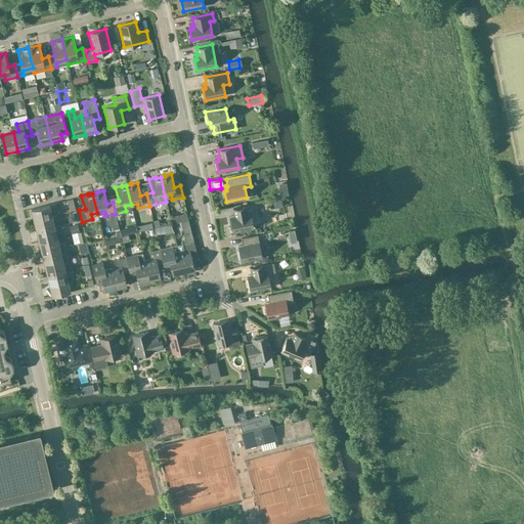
[(34,220),(52,216),(50,211),(57,210),(55,203),(31,209),(34,220)]
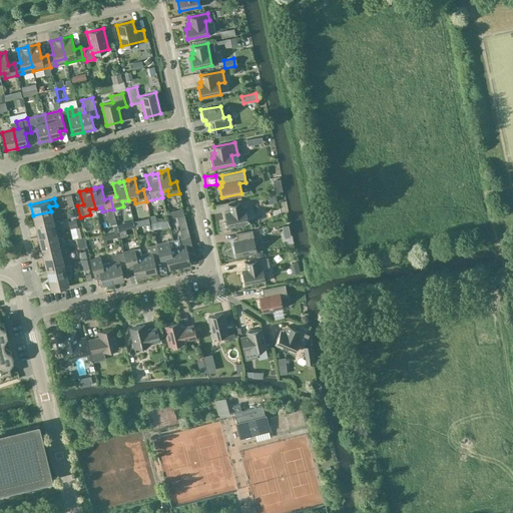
[(247,200),(227,204),(229,211),(227,211),(228,216),(225,216),(227,227),(247,223),(244,208),(249,207),(247,200)]
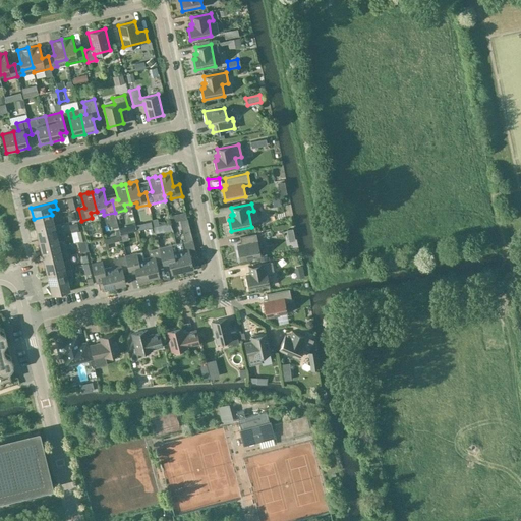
[(36,229),(60,224),(54,225),(52,215),(34,219),(36,229)]
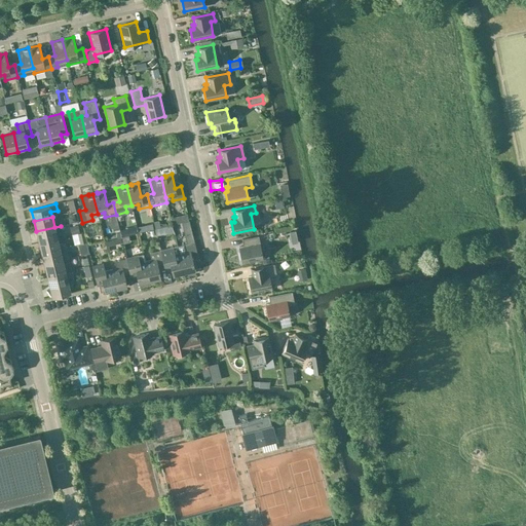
[(39,242),(58,238),(57,234),(62,231),(61,226),(36,231),(39,242)]
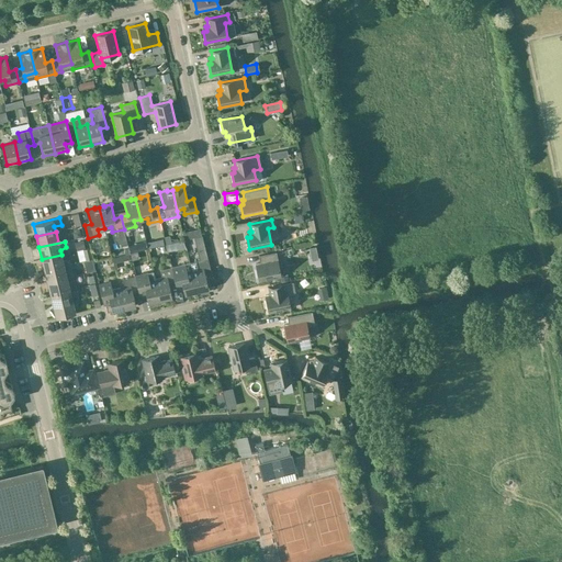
[(90,249),(83,250),(86,261),(92,260),(90,249)]
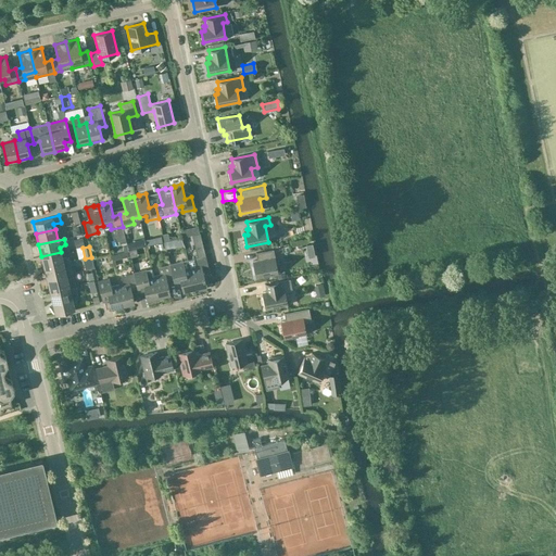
[(256,277),(277,273),(273,250),(256,253),(257,261),(255,261),(256,265),(253,266),(256,277)]
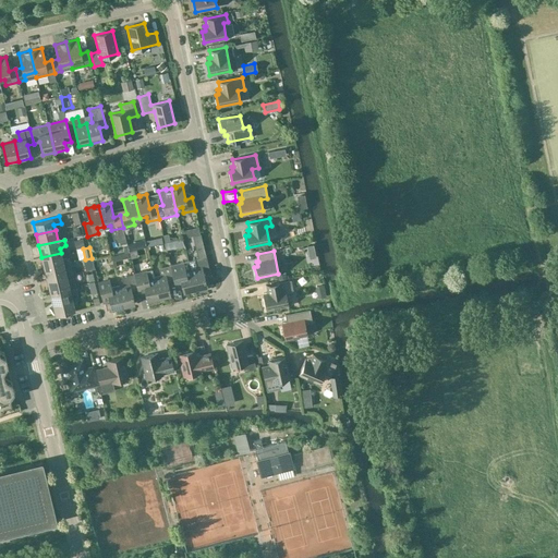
[(62,257),(61,253),(41,257),(44,268),(70,263),(69,257),(62,257)]
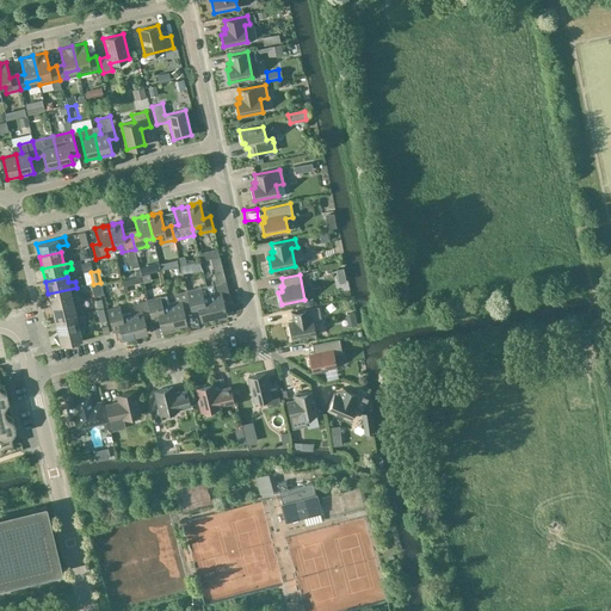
[(215,292),(208,294),(214,316),(226,313),(222,297),(229,296),(226,281),(213,284),(215,292)]
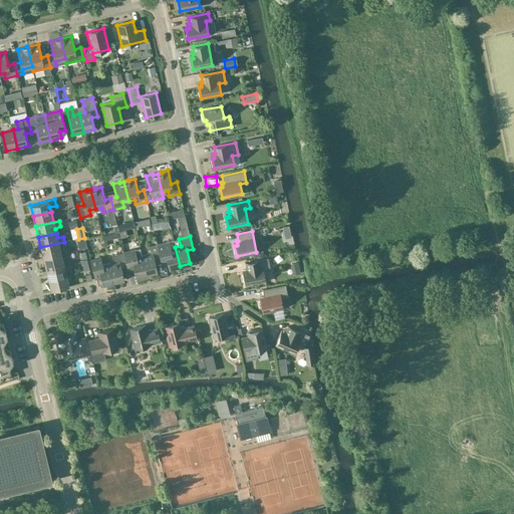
[(168,241),(157,244),(160,257),(166,255),(169,268),(180,266),(175,247),(169,249),(168,241)]
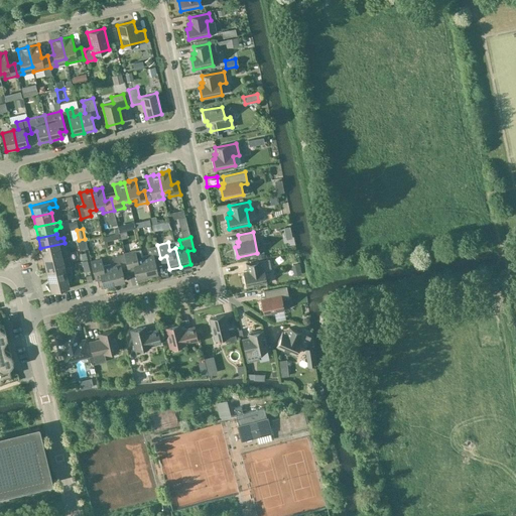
[(43,259),(61,255),(68,253),(65,243),(40,248),(43,259)]
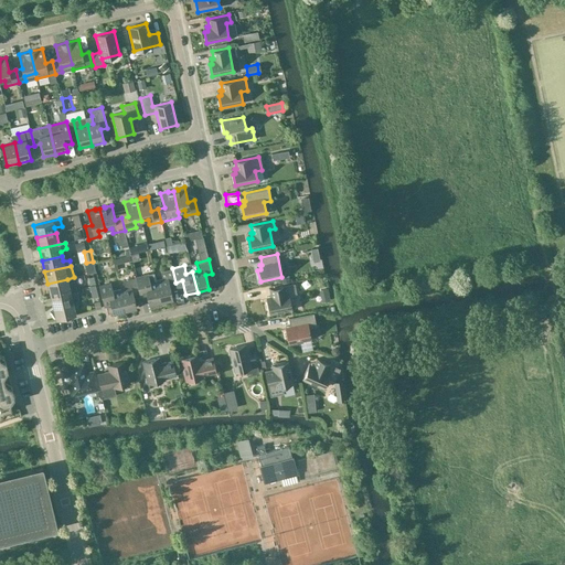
[(176,283),(172,268),(160,272),(162,279),(156,280),(161,301),(172,298),(169,284),(176,283)]
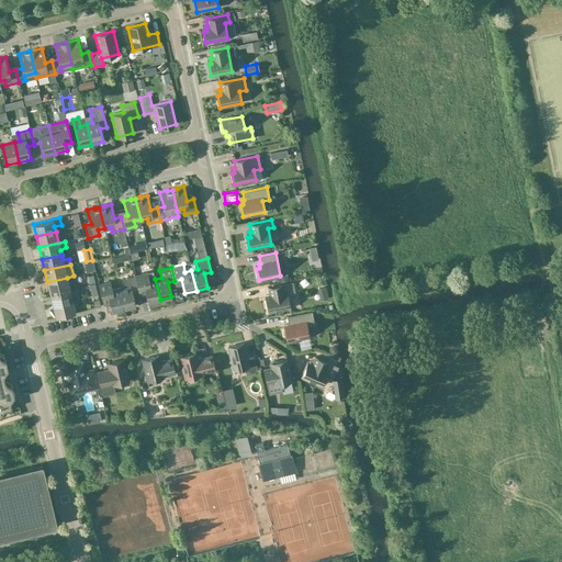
[(135,276),(138,290),(145,288),(148,302),(160,300),(155,279),(148,281),(146,273),(135,276)]
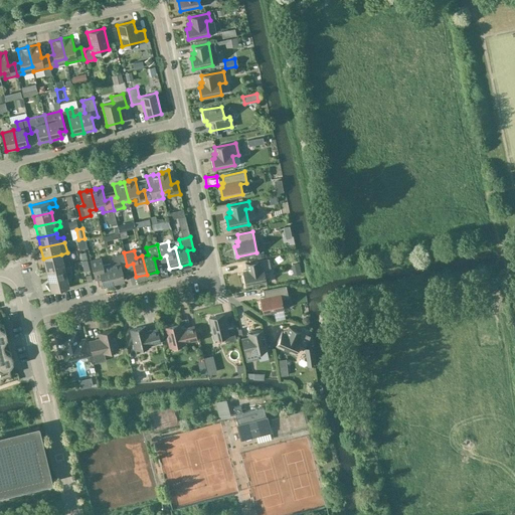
[(115,263),(109,264),(114,283),(124,280),(121,267),(127,266),(124,252),(113,255),(115,263)]
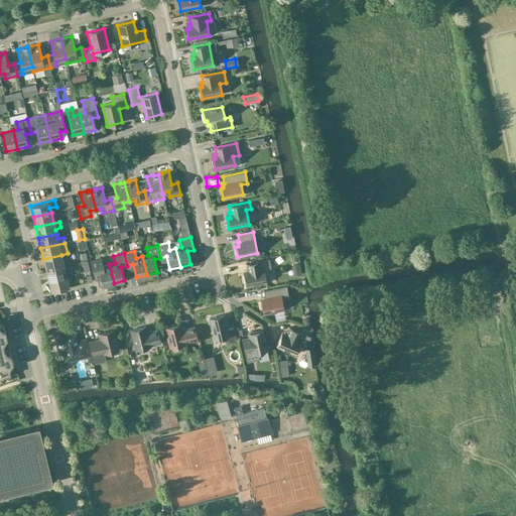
[(46,269),(63,265),(61,255),(43,259),(46,269)]
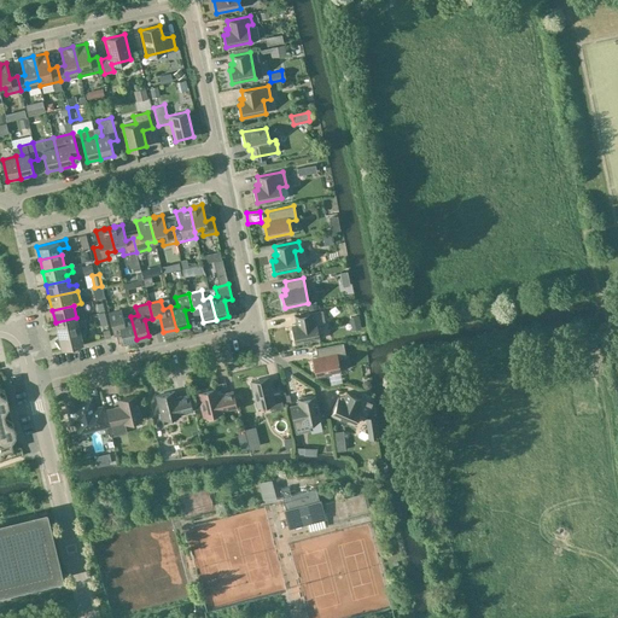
[(136,339),(130,316),(123,319),(121,310),(109,313),(112,328),(120,326),(123,342),(136,339)]
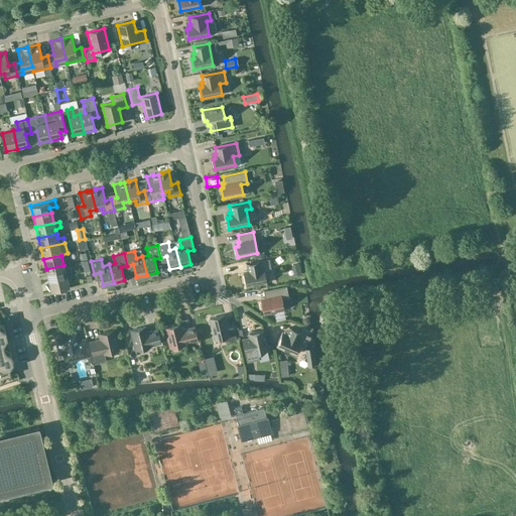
[(268,259),(246,263),(248,270),(246,271),(247,275),(244,275),(246,286),(266,282),(264,272),(271,271),(268,259)]
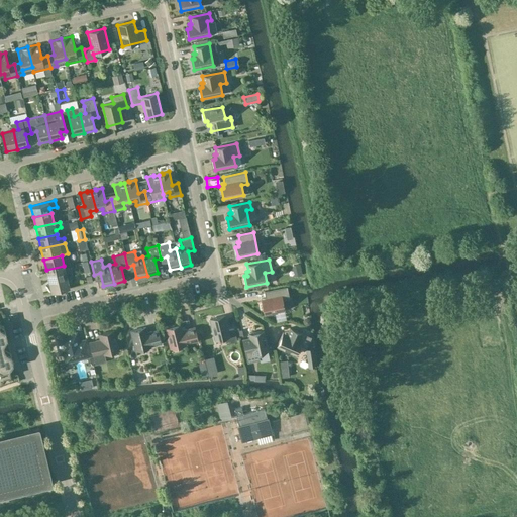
[(48,281),(67,277),(73,275),(70,265),(64,266),(46,270),(48,281)]
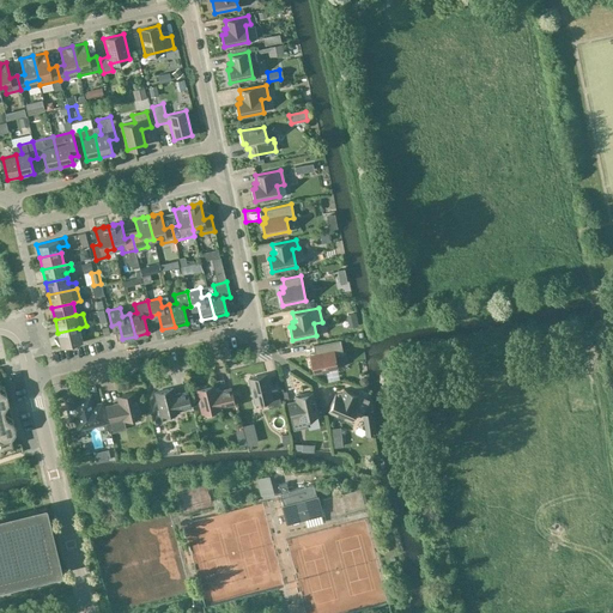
[(82,340),(79,328),(58,333),(59,337),(55,339),(60,345),(61,346),(82,340)]
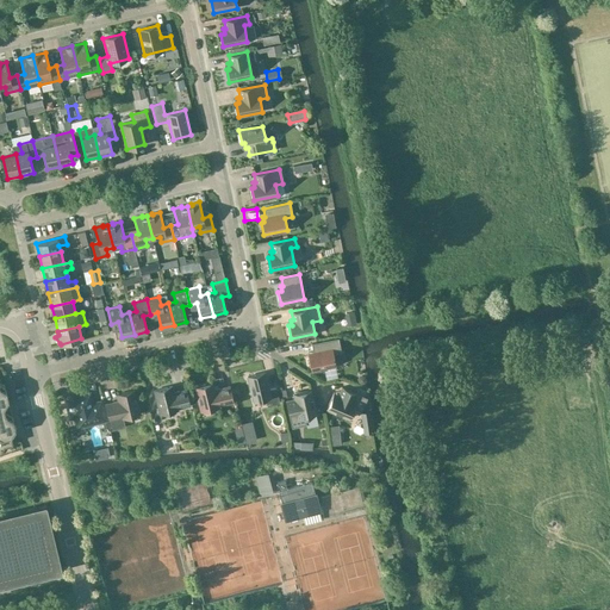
[(338,338),(311,343),(313,352),(311,352),(312,358),(309,358),(311,371),(335,366),(332,354),(341,352),(338,338)]
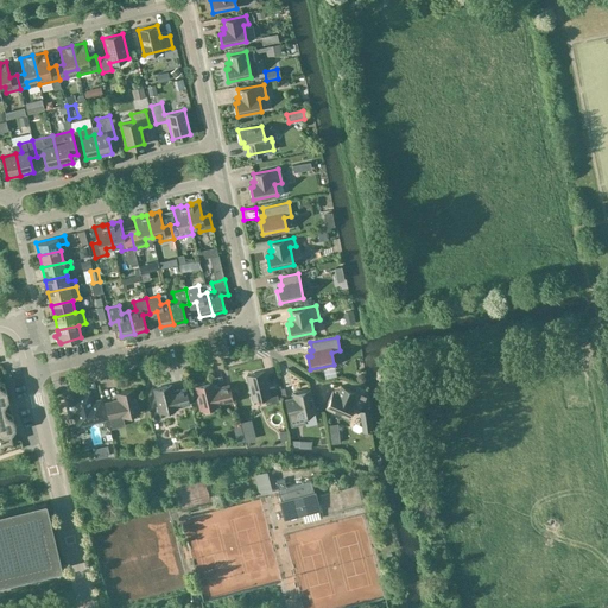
[(279,401),(276,386),(268,388),(264,371),(246,375),(252,400),(265,397),(266,404),(279,401)]
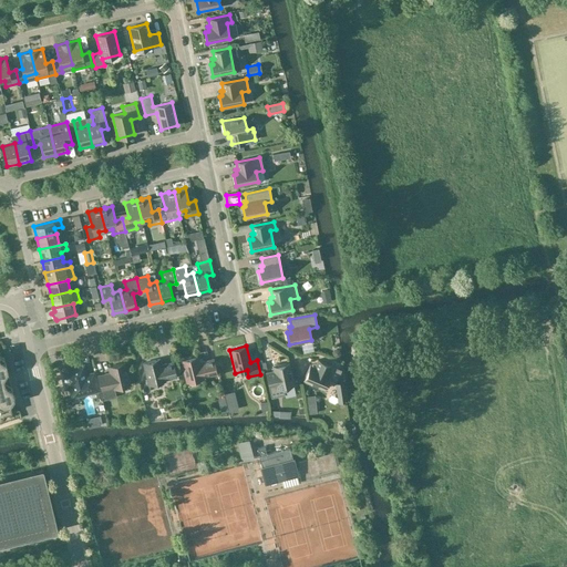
[(203,377),(216,373),(213,359),(199,362),(198,357),(182,360),(186,382),(203,378),(203,377)]
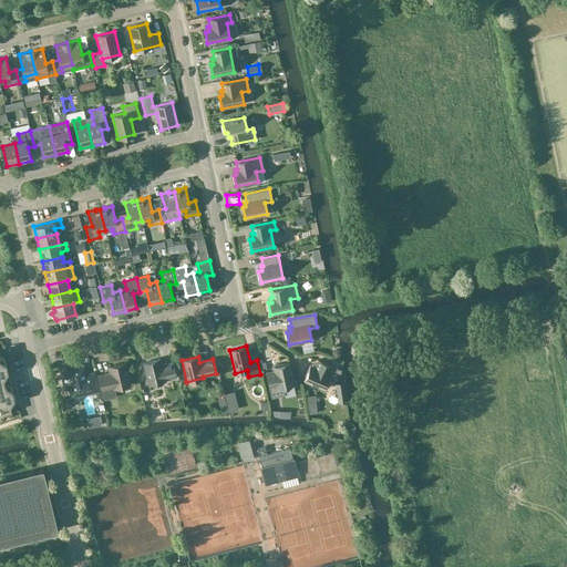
[(0,419),(3,413),(12,412),(10,404),(13,397),(6,362),(0,359),(0,419)]
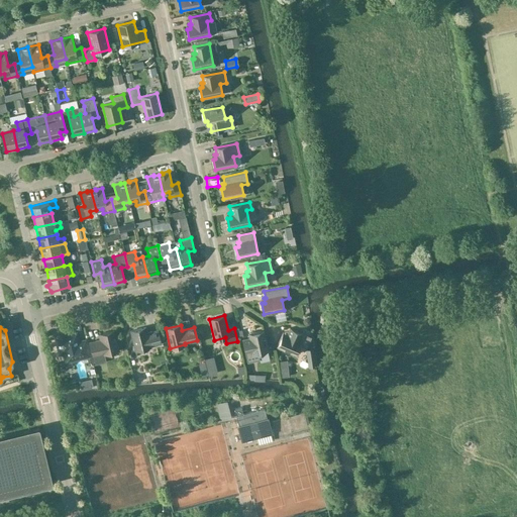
[(130,331),(132,338),(126,339),(130,355),(136,353),(135,350),(150,346),(150,345),(161,343),(158,330),(147,332),(145,327),(130,331)]
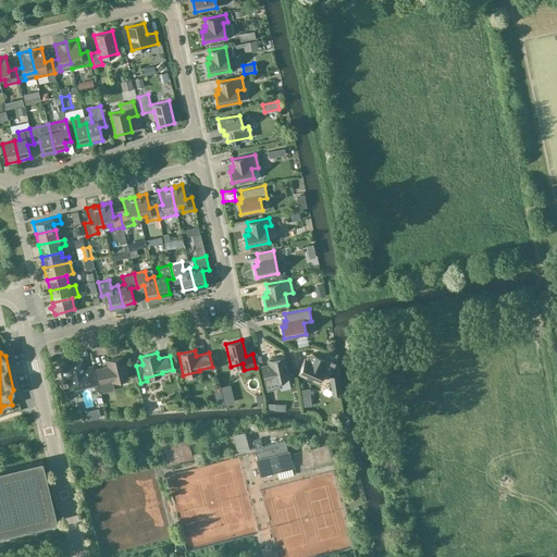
[(335,363),(312,354),(309,360),(307,359),(305,363),(302,362),(298,373),(318,382),(323,372),(330,374),(335,363)]
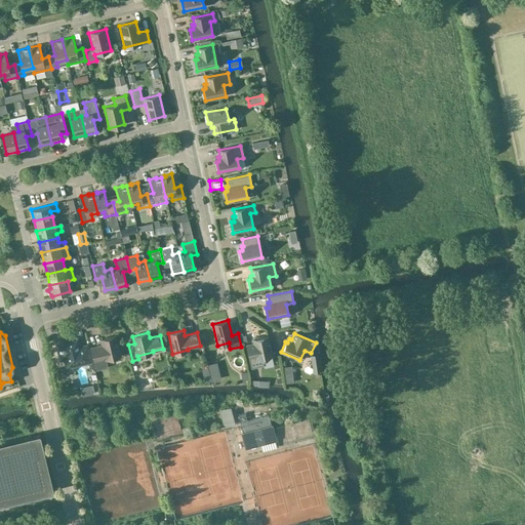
[(101,339),(102,345),(91,348),(96,370),(108,367),(106,359),(120,356),(116,335),(101,339)]
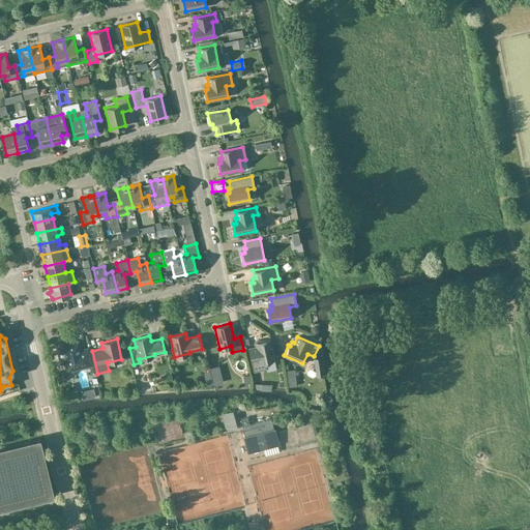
[(256,347),(248,348),(254,371),(266,369),(264,361),(274,359),(270,339),(259,342),(260,344),(256,345),(256,347)]
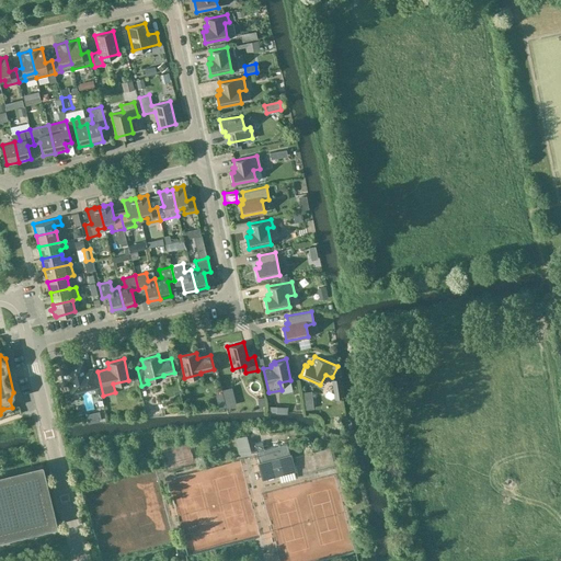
[(96,387),(92,369),(86,371),(82,362),(72,364),(71,363),(69,362),(64,363),(61,366),(61,367),(60,367),(65,384),(70,382),(72,392),(96,387)]
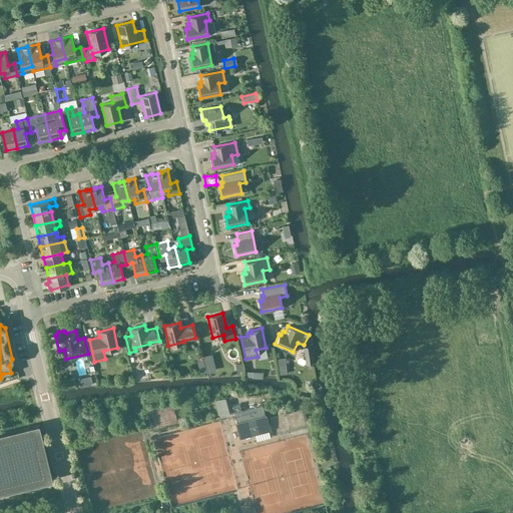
[(219,416),(228,414),(224,399),(215,401),(219,416)]
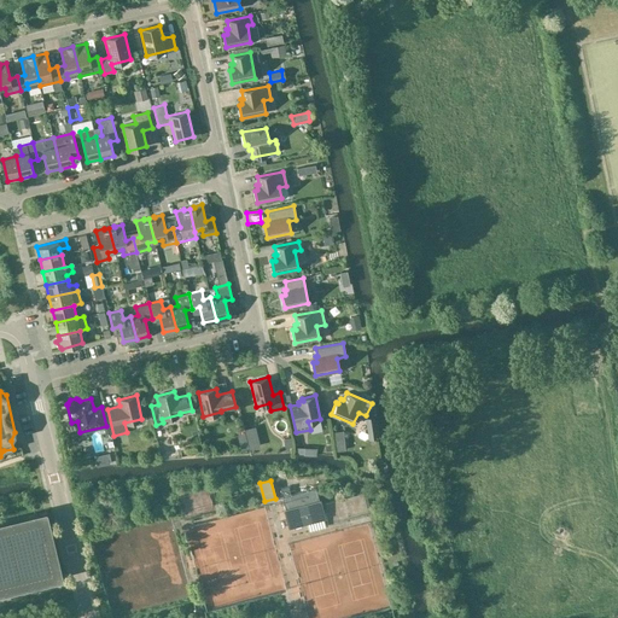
[(280,489),(283,496),(283,497),(286,511),(287,519),(293,523),(322,516),(316,488),(291,495),(289,487),(280,489)]
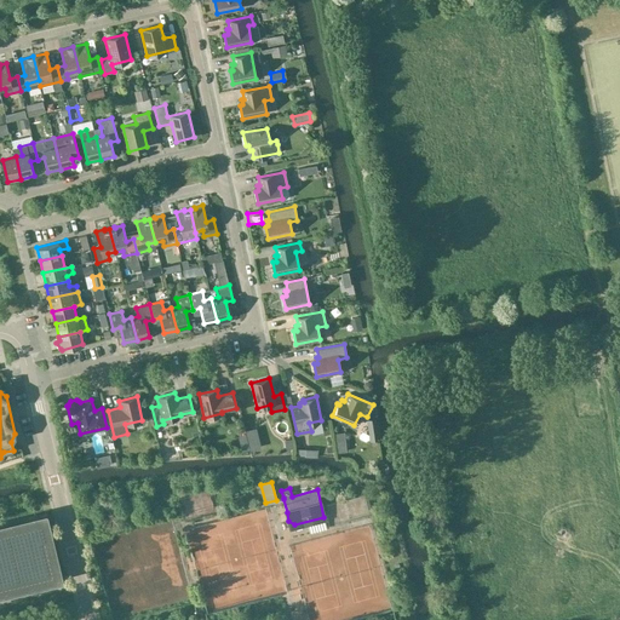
[(46,512),(35,515),(0,523),(0,596),(63,580),(47,512),(46,512)]
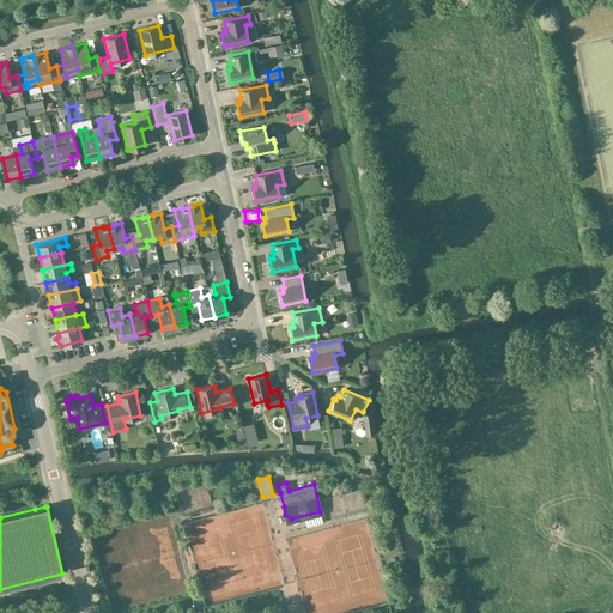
[(272,557),(260,558),(261,571),(247,574),(248,581),(274,578),(272,557)]
